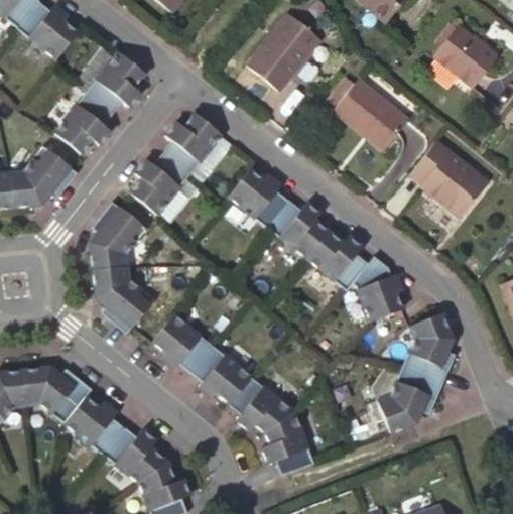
[(0,0),(0,12),(18,27),(39,0),(0,0)]
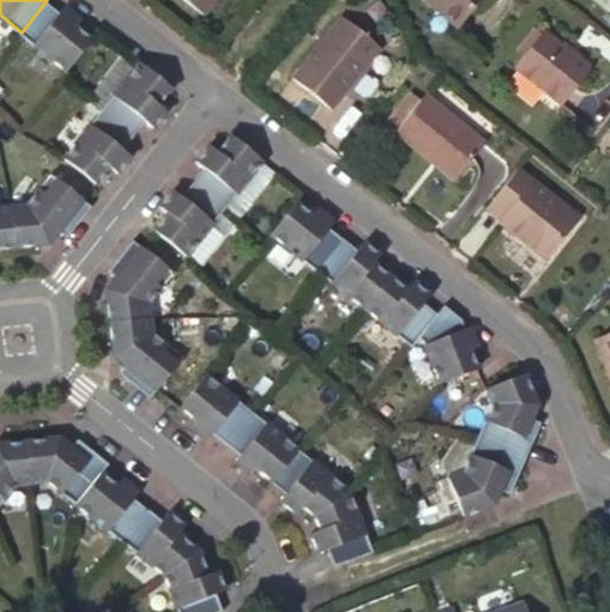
[(61,11),(49,0),(47,0),(22,33),(68,69),(94,37),(78,24),(84,16),(68,3),(61,11)]
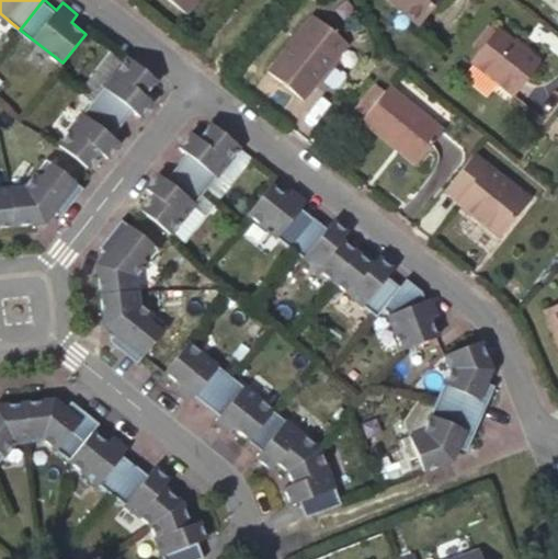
[(172,0),(188,12),(196,0),(172,0)]
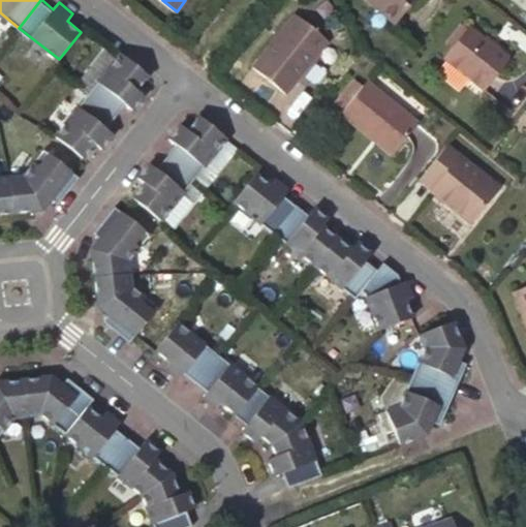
[(370,0),(396,21),(411,0),(370,0)]
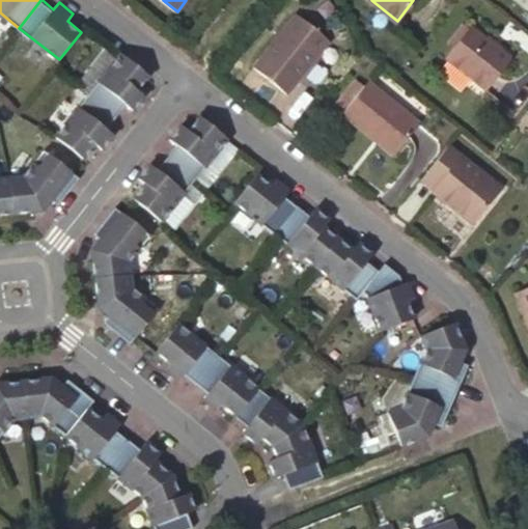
[(331,39),(297,12),(254,65),(288,93),(331,39)]
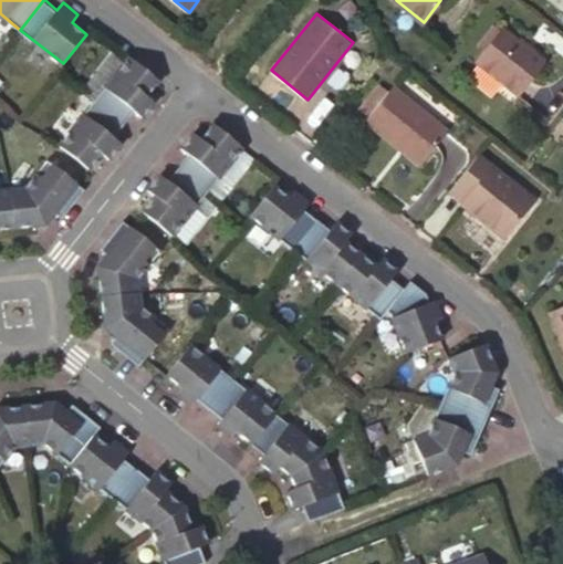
[(477,47),(483,52),(503,29),(496,22),(477,47)]
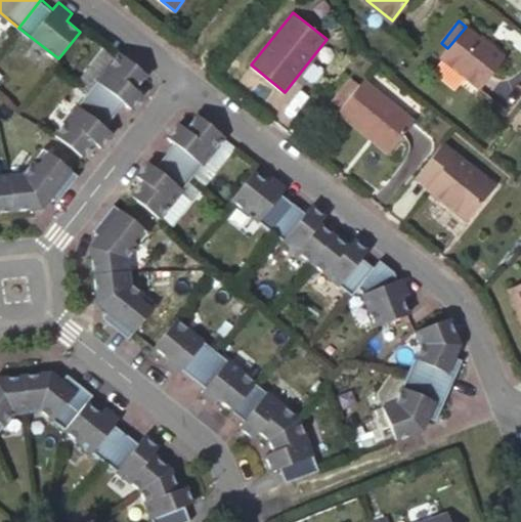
[(480,37),(467,26),(466,27),(447,48),(441,56),(480,88),(505,56),(494,48),(480,37)]
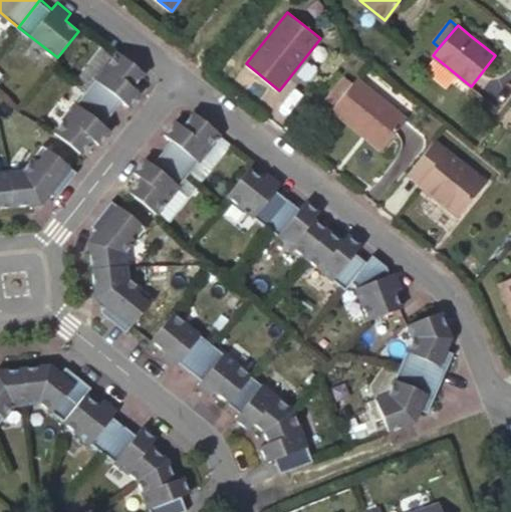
[(488,43),(474,32),(471,36),(485,47),(488,43)]
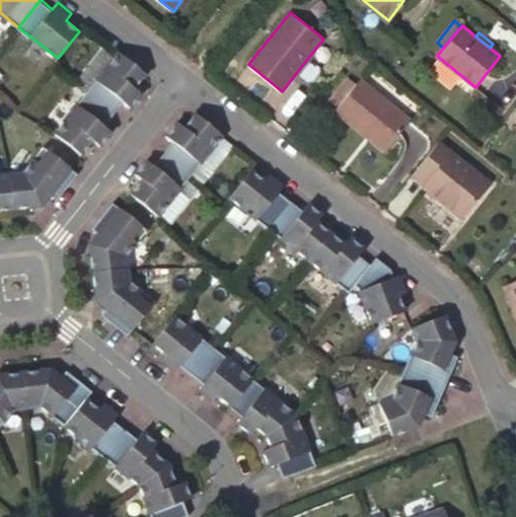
[(87,92),(115,114),(124,101),(131,107),(142,93),(136,87),(147,73),(120,52),(87,92)]
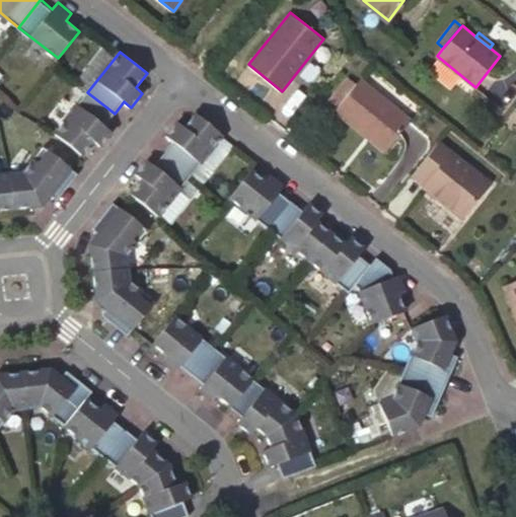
[(330,100),(339,105),(357,82),(350,76),(330,100)]
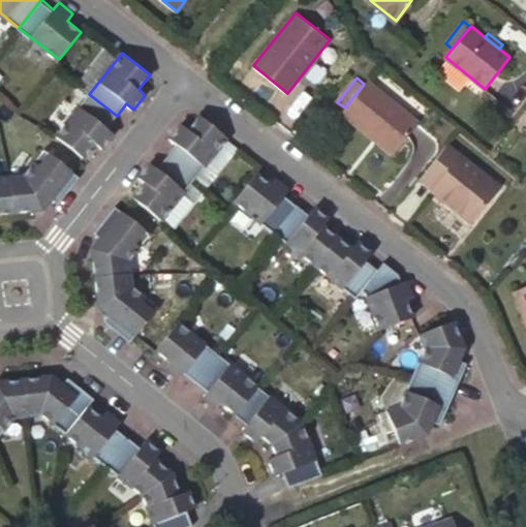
[(345,107),(341,113),(393,154),(420,121),(368,80),(364,84),(345,107)]
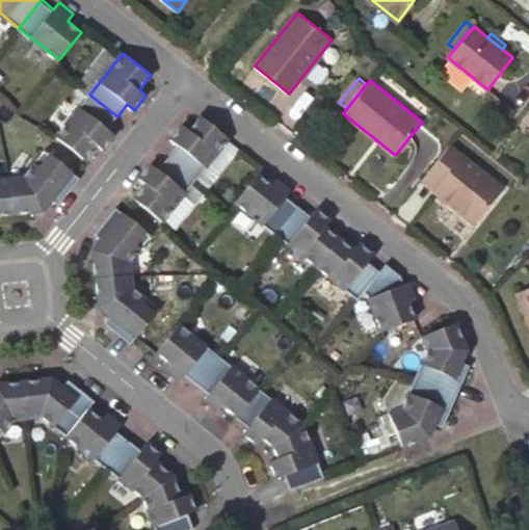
[(107,129),(117,116),(89,95),(56,135),(84,158),(96,143),(103,149),(114,135),(107,129)]
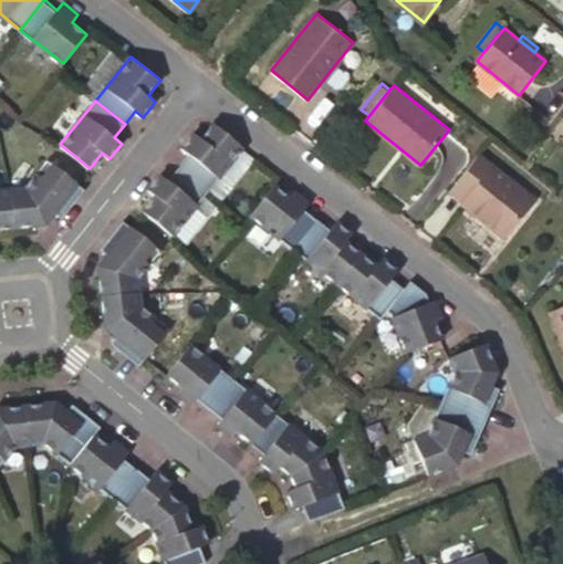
[(243,147),(215,123),(201,138),(195,133),(181,148),(189,154),(179,167),(209,190),(243,147)]
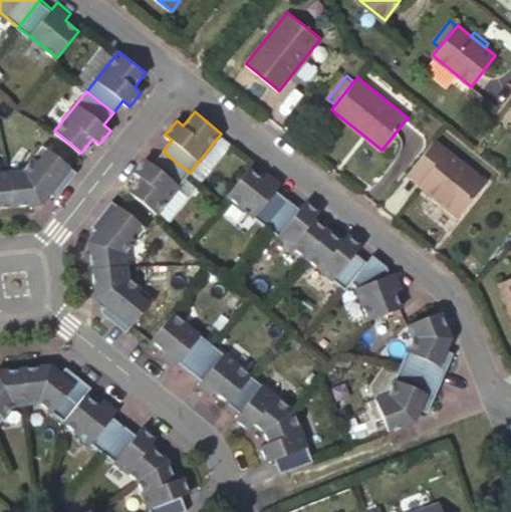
[(484,181),(435,141),(410,172),(422,183),(422,184),(459,213),(484,181)]
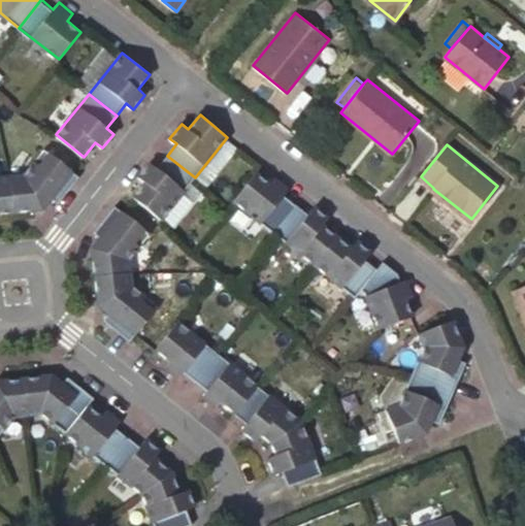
[(79,176),(44,149),(24,174),(11,175),(15,211),(42,208),(51,198),(58,203),(79,176)]
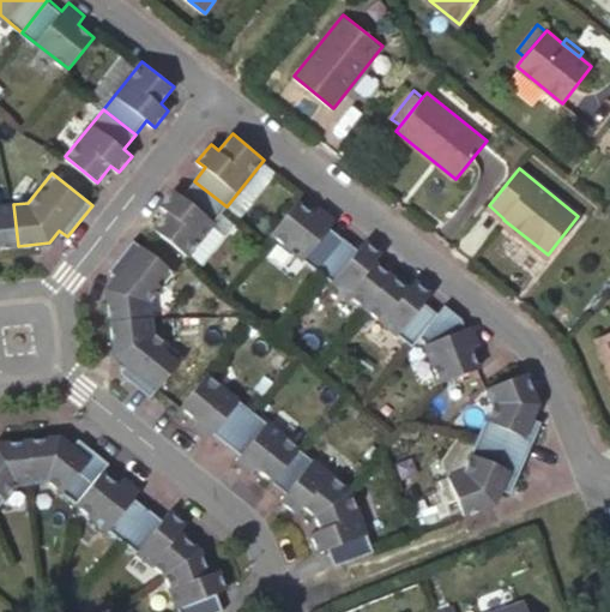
[(227,207),(194,181),(183,196),(175,189),(162,205),(170,211),(156,229),(188,255),(227,207)]
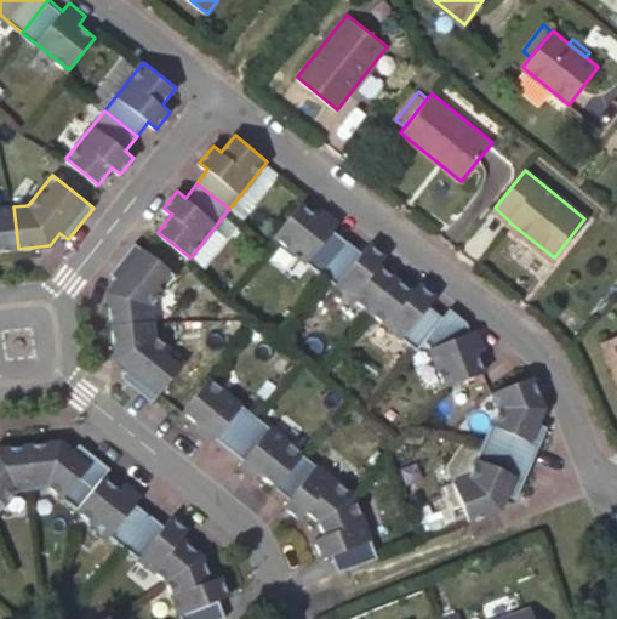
[(276,236),(323,272),(349,239),(335,228),(342,220),(325,208),(319,215),(302,203),(276,236)]
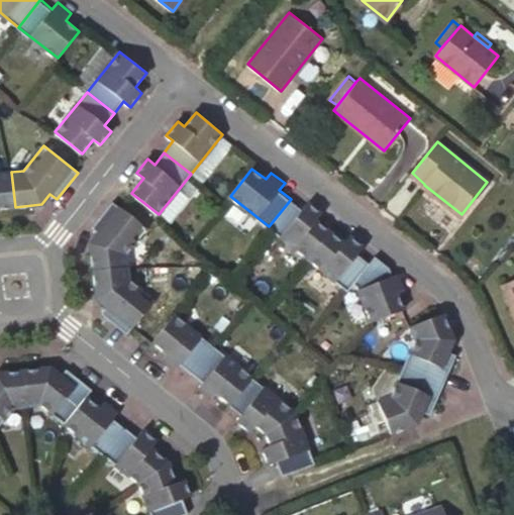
[(0,173),(0,208),(15,207),(11,172),(0,173)]
